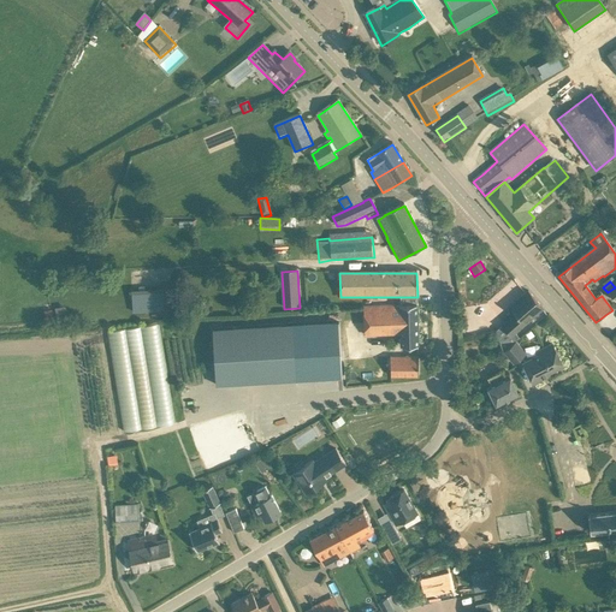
[(181,292),(132,295),(134,314),(182,312),(181,292)]
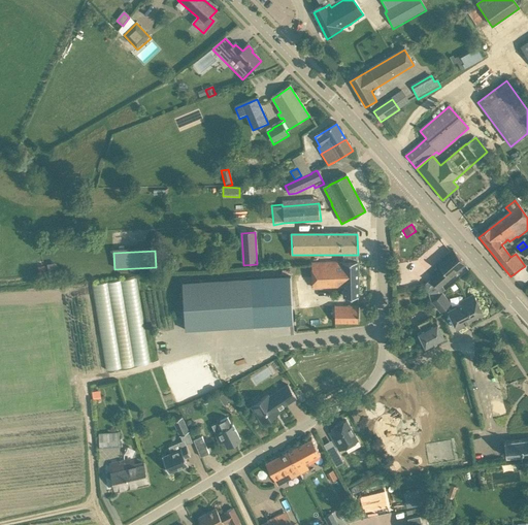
[(432,302),(443,294),(446,292),(440,286),(465,265),(453,251),(437,264),(442,270),(425,286),(428,295),(429,295),(431,303),(432,302)]
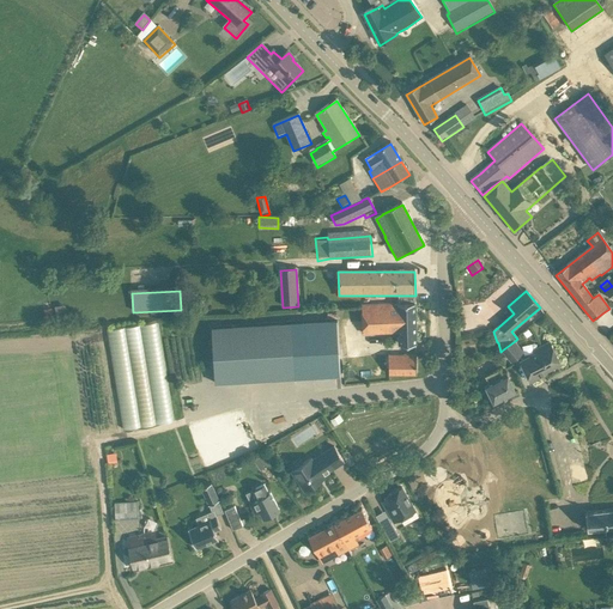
[(363,335),(399,334),(400,346),(416,346),(416,304),(362,308),(363,335)]
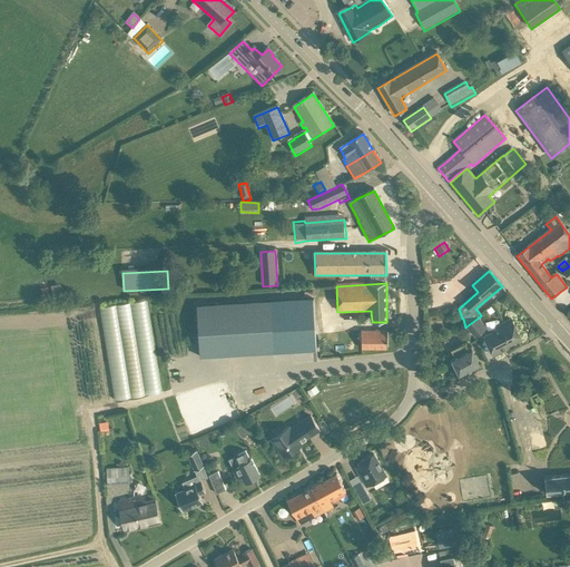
[(316,289),(276,294),(281,326),(321,321),(316,289)]
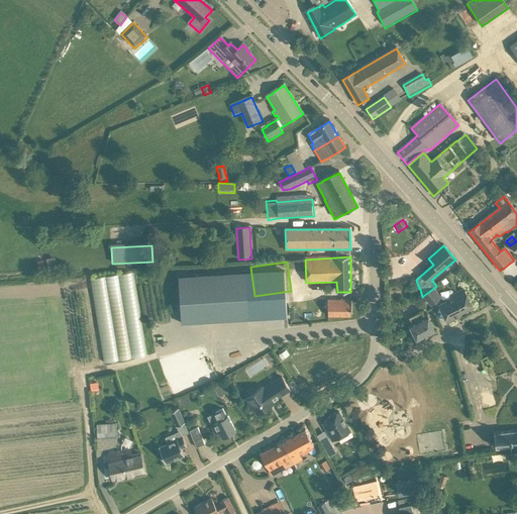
[(103,363),(146,356),(133,272),(91,279),(103,363)]
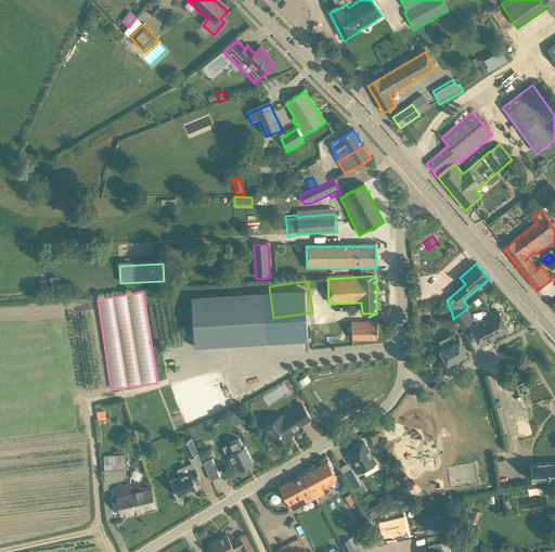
[(263,294),(192,298),(194,349),(267,345),(263,294)]
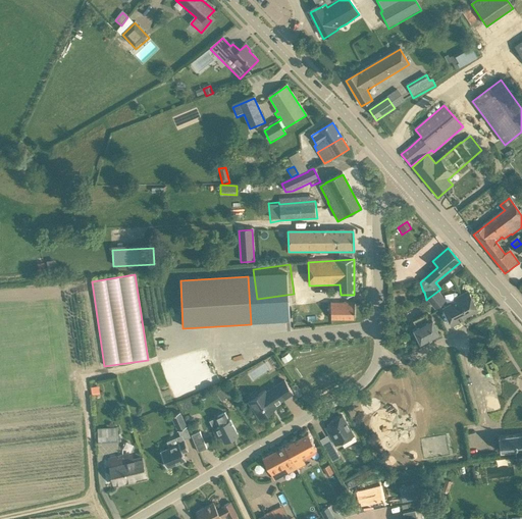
[(437,292),(427,300),(436,311),(446,303),(437,292)]
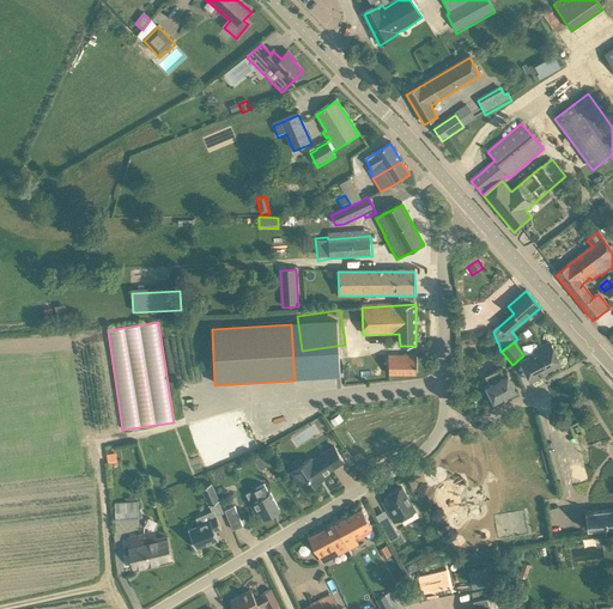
[(521,363),(530,384),(541,378),(539,376),(560,365),(550,345),(539,351),(540,353),(521,363)]
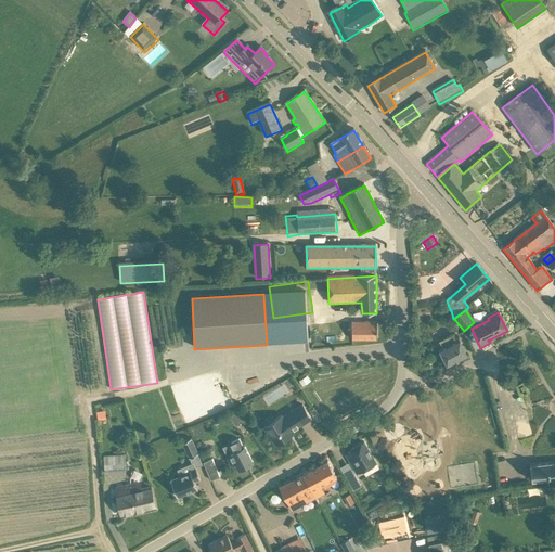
[(347,324),(343,325),(344,337),(352,337),(352,342),(366,342),(377,342),(377,325),(377,323),(352,323),(352,324),(347,324)]
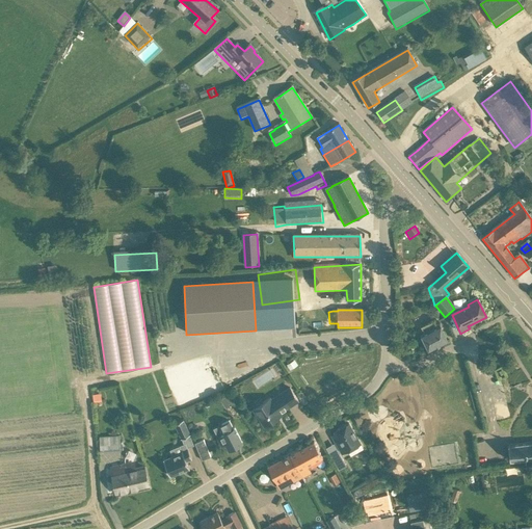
[(271,316),(272,332),(298,331),(298,315),(271,316)]
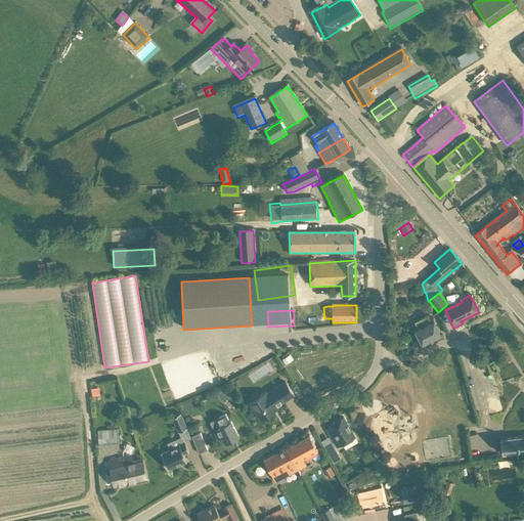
[(418,330),(415,332),(423,346),(441,337),(434,321),(430,323),(427,317),(416,323),(418,330)]
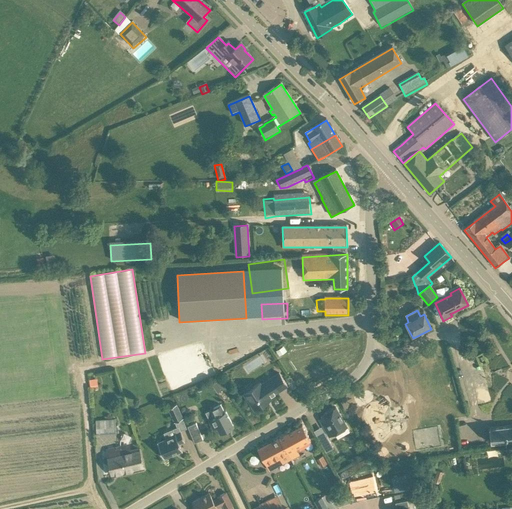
[(279,358),(287,353),(284,348),(276,353),(279,358)]
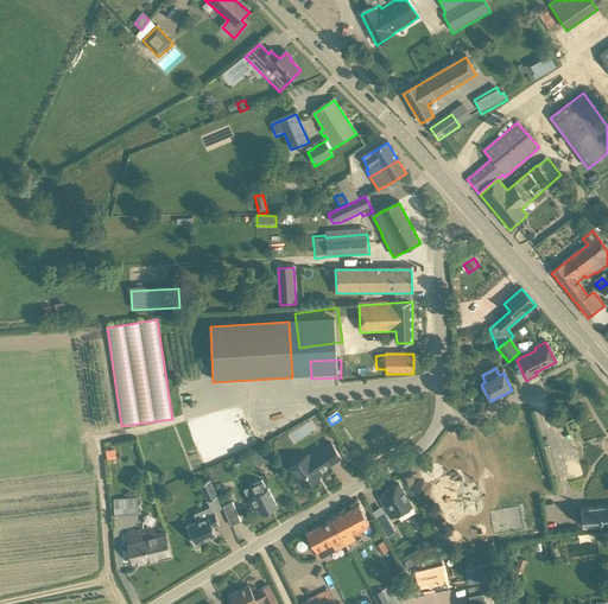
[(290,469),(303,488),(322,476),(320,474),(341,459),(331,445),(310,459),(309,457),(290,469)]
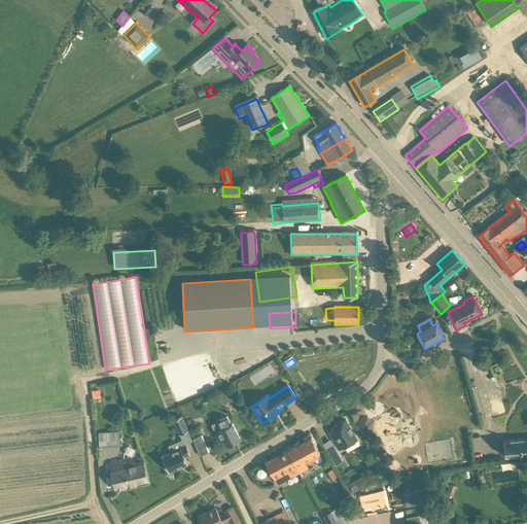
[(181,417),(173,422),(180,435),(180,437),(188,432),(188,431),(182,418),(181,417)]
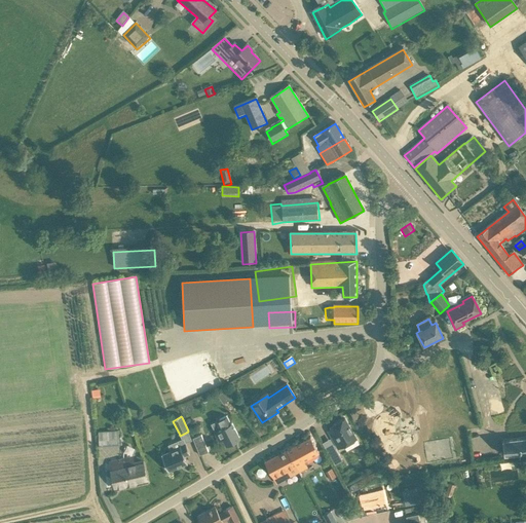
[(224,430),(215,434),(219,443),(223,441),(226,447),(239,440),(232,424),(230,425),(227,418),(220,421),(224,430)]
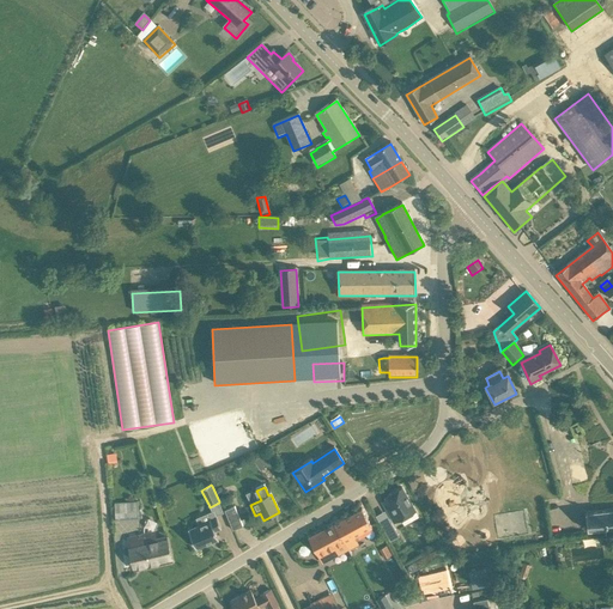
[(384,506),(394,524),(416,512),(402,489),(386,499),(388,504),(384,506)]
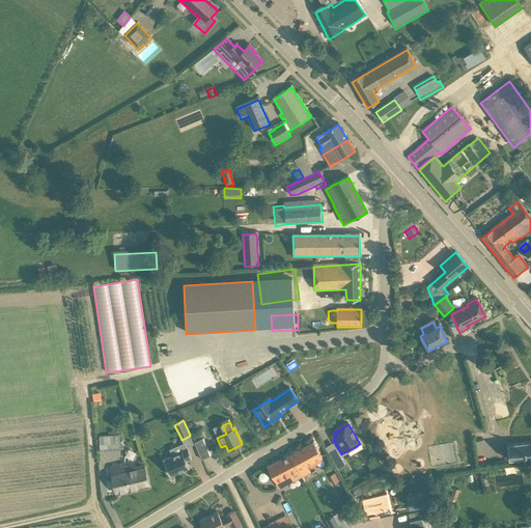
[(196,425),(190,427),(192,435),(199,432),(196,425)]
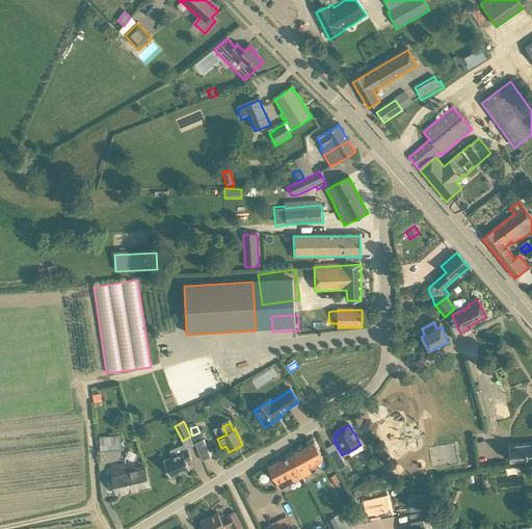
[(99,440),(100,452),(121,451),(120,438),(99,440)]
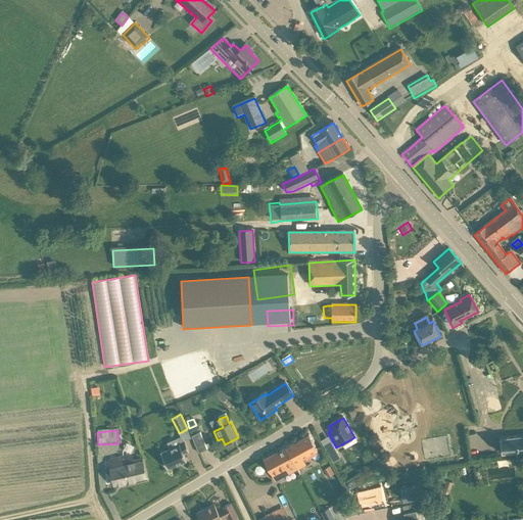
[(200,433),(191,437),(198,455),(207,451),(200,433)]
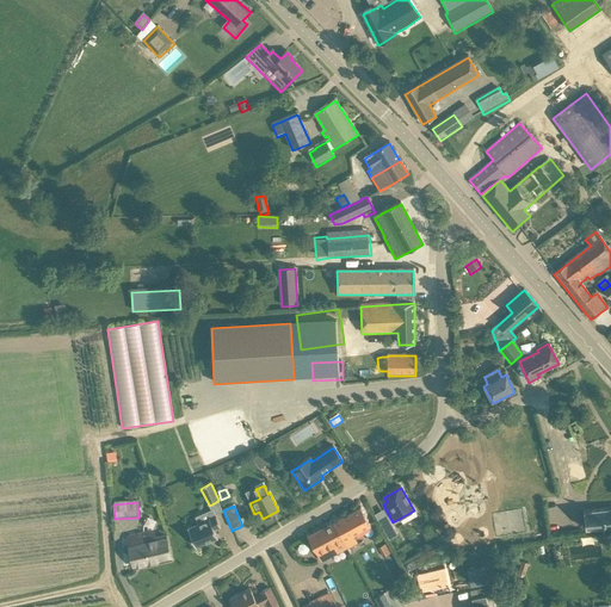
[(610,508),(610,509),(610,511),(584,513),(586,531),(610,526),(610,508)]
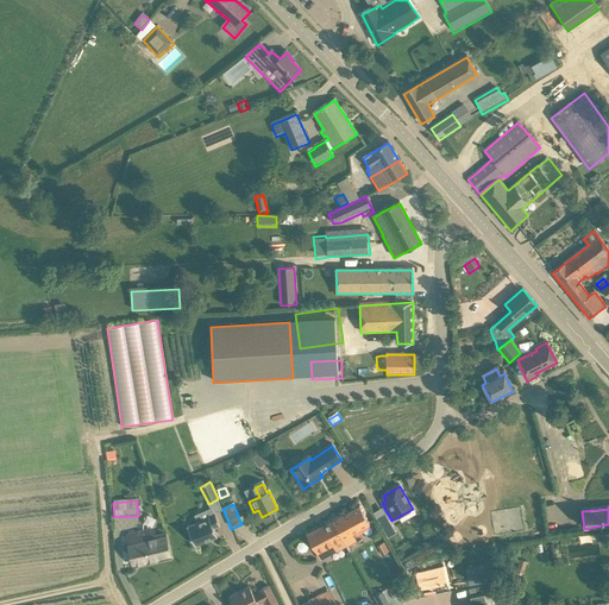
[(359,508),(307,535),(316,554),(330,547),(333,554),(346,547),(343,540),(369,525),(359,508)]
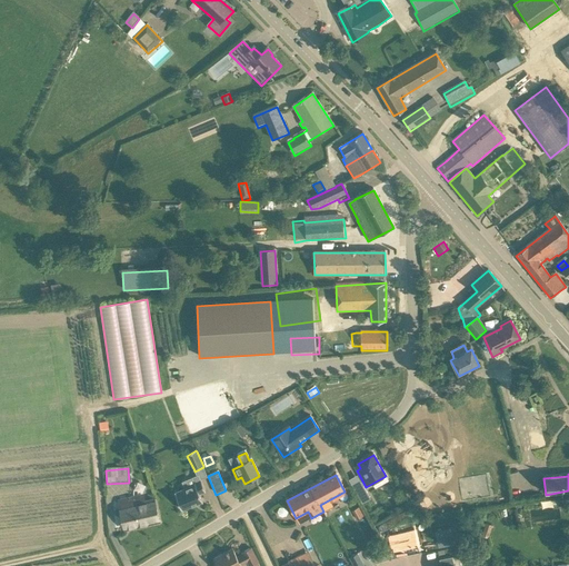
[(176,494),(175,494),(182,512),(183,512),(203,503),(200,495),(205,493),(206,493),(199,476),(192,479),(195,486),(176,494)]
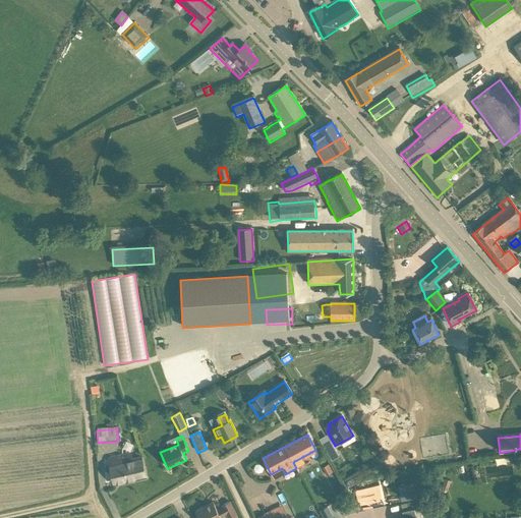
[(326,451),(332,461),(339,457),(333,447),(326,451)]
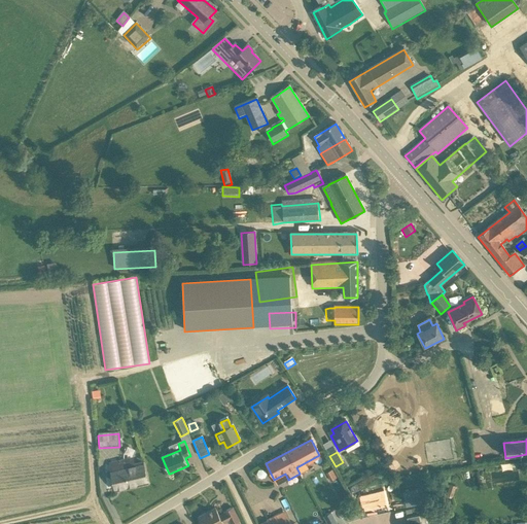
[(110,465),(111,472),(115,491),(147,483),(143,464),(130,466),(129,460),(110,465)]
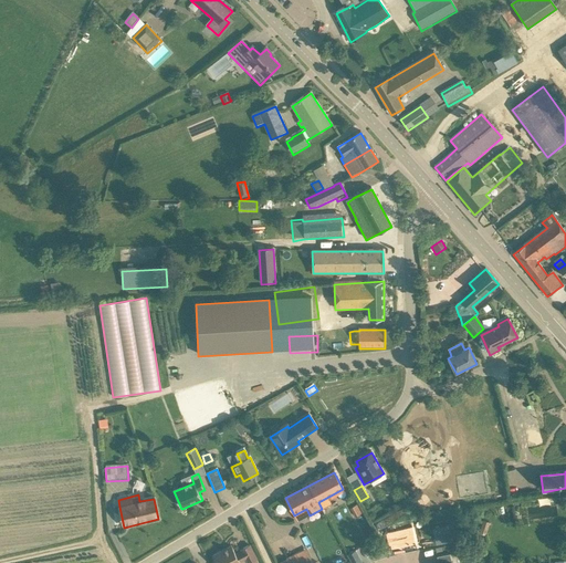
[(484,522),(479,534),(485,537),(489,527),(490,527),(491,524),(484,522)]
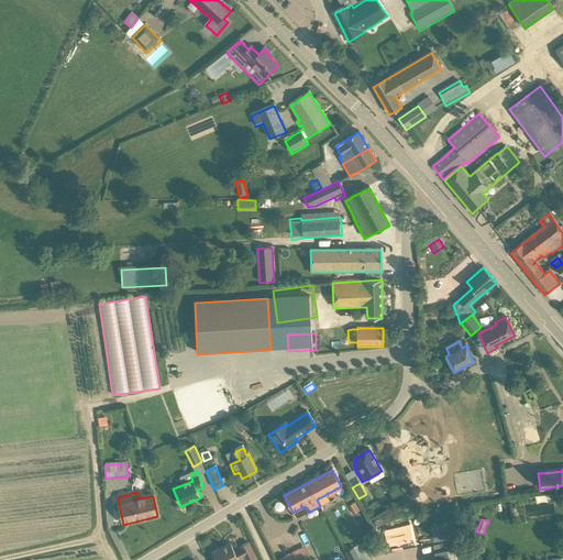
[(410,523),(387,527),(392,544),(415,539),(410,523)]
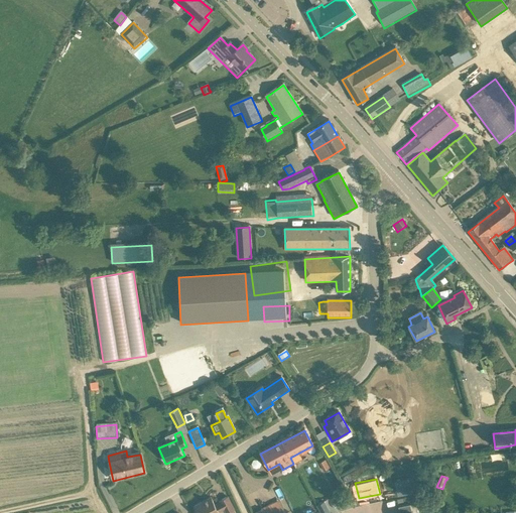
[(414,482),(395,486),(398,498),(416,494),(414,482)]
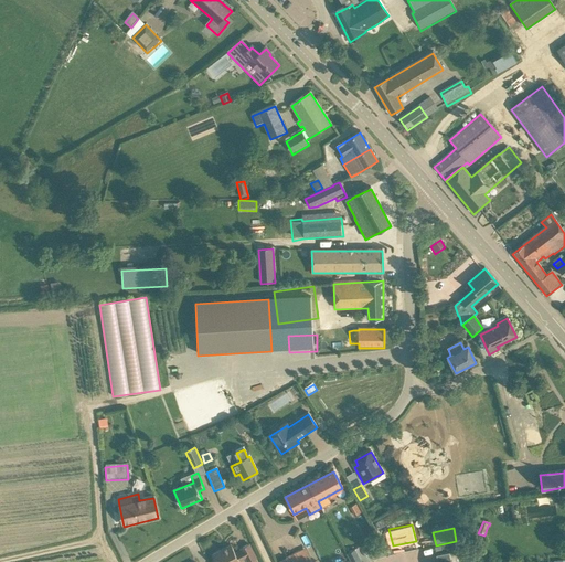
[(213,557),(215,561),(242,561),(246,559),(247,561),(256,561),(256,560),(249,547),(242,550),(242,552),(235,555),(231,547),(213,557)]
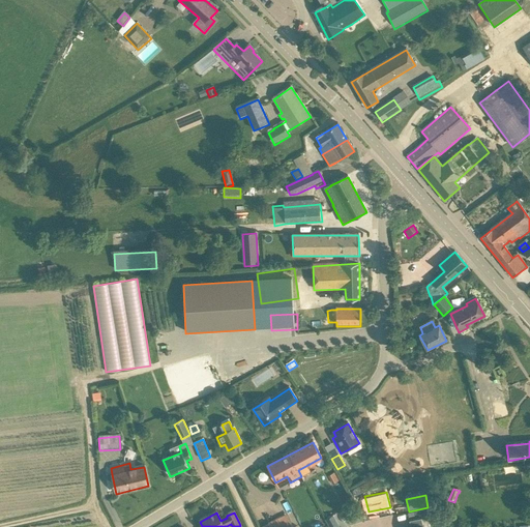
[(333,517),(326,521),(329,526),(337,526),(333,517)]
